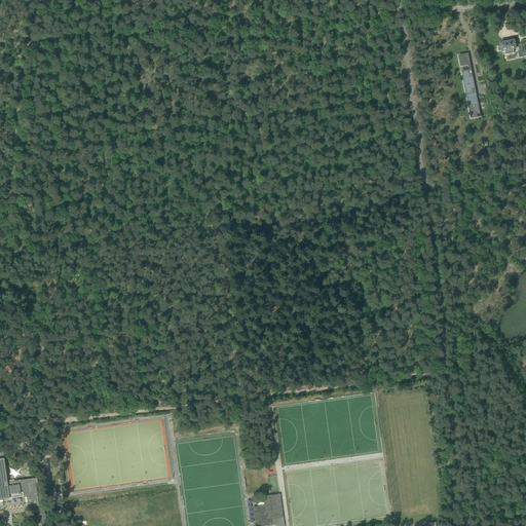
[(500,46),(497,46),(498,51),(501,50),(501,51),(504,50),(505,54),(514,53),(513,49),(516,48),(519,47),(519,50),(519,51),(522,50),(523,54),(525,53),(525,42),(521,44),(516,45),(516,44),(516,41),(515,41),(515,40),(510,41),(509,40),(505,41),(505,42),(500,43),(500,46)]
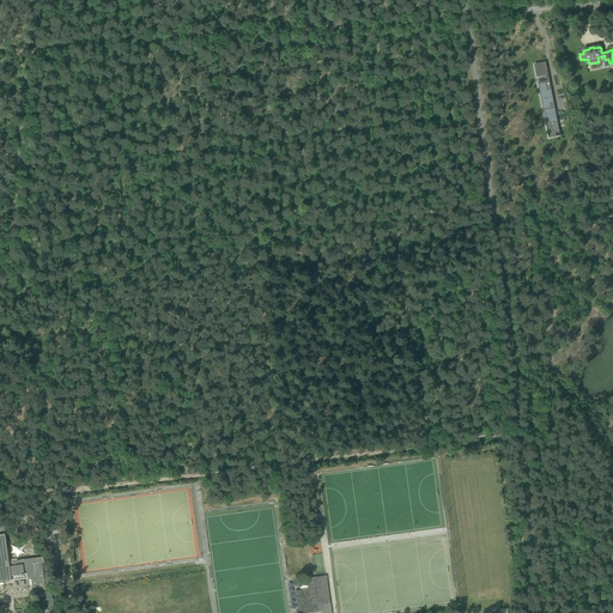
[(546,64),(535,65),(538,77),(547,74),(547,73),(548,73),(546,65),(546,64)]
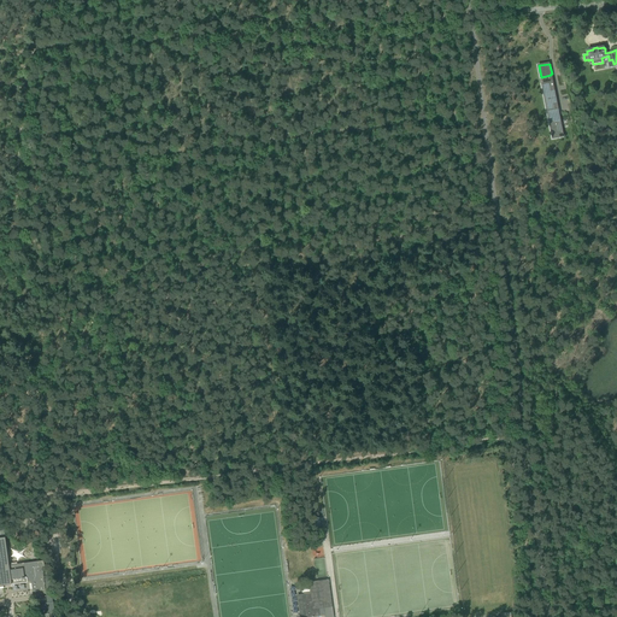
[(553,82),(544,84),(546,94),(545,95),(548,111),(552,111),(553,115),(551,116),(553,133),(563,130),(559,115),(559,111),(558,111),(558,110),(559,110),(557,100),(553,87),(554,87),(553,82)]
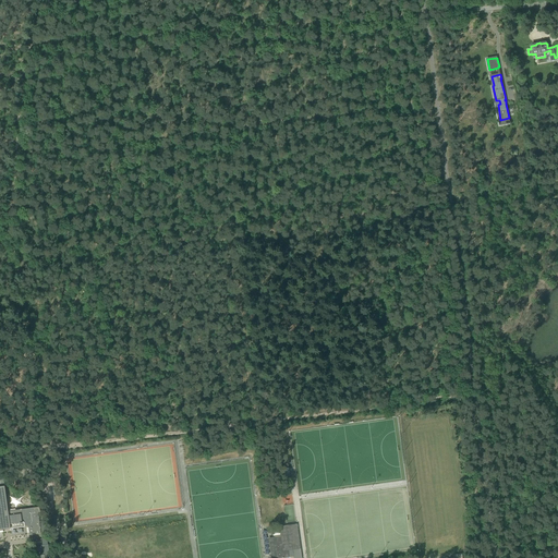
[(0,486),(0,530),(28,526),(29,538),(34,537),(38,537),(41,537),(40,533),(38,517),(40,516),(39,507),(8,511),(4,486),(0,486)]
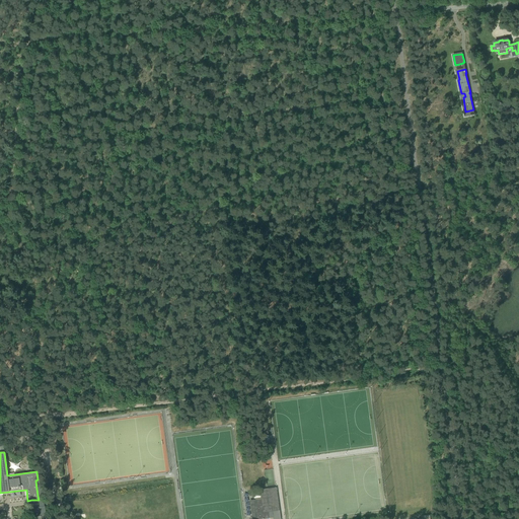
[(260,490),(260,492),(261,498),(255,499),(254,500),(250,500),(249,502),(250,510),(251,518),(262,518),(270,518),(269,512),(272,512),(273,518),(280,518),(279,506),(277,488),(260,490)]
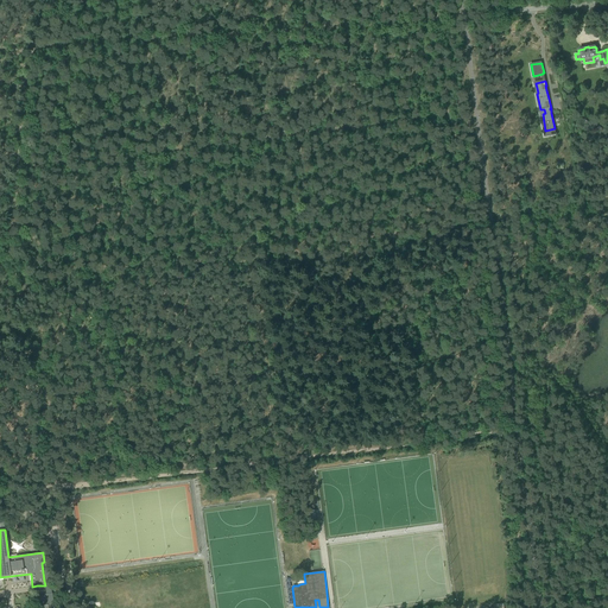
[(39,595),(40,606),(40,607),(48,607),(49,607),(54,607),(52,599),(52,593),(51,593),(46,594),(39,595)]
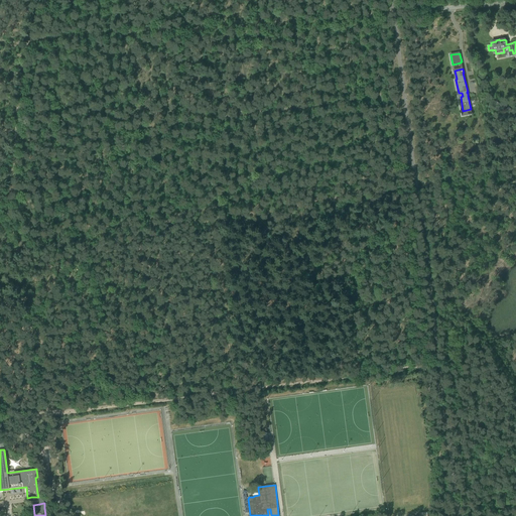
All buildings are outlined.
